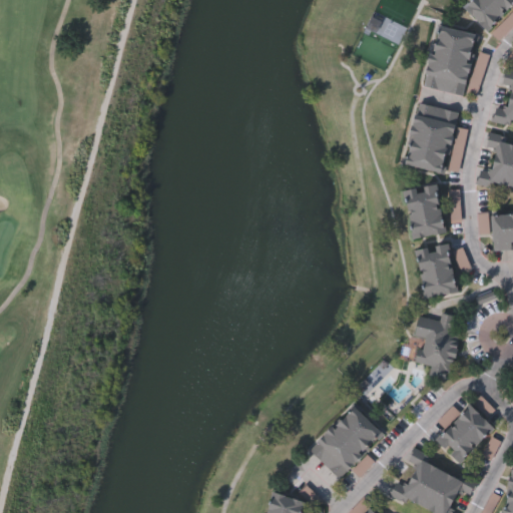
[(512,0),(512,2),(487,30),(463,8),(470,0),(512,0)]
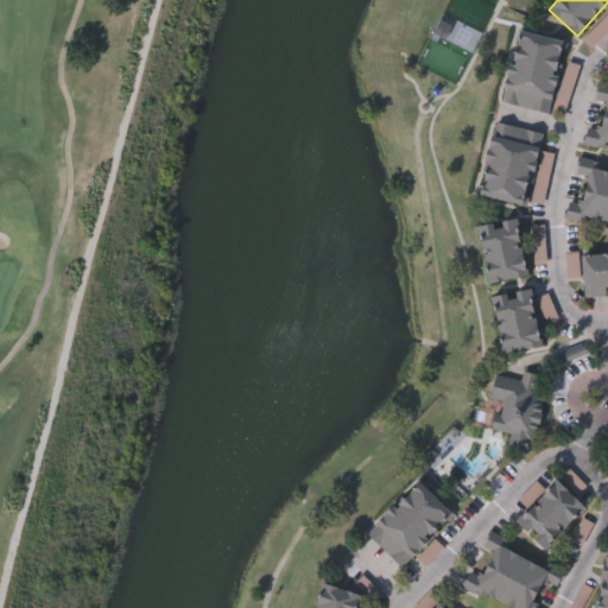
[(502,103),(514,31),(561,38),(549,111),(502,103)]
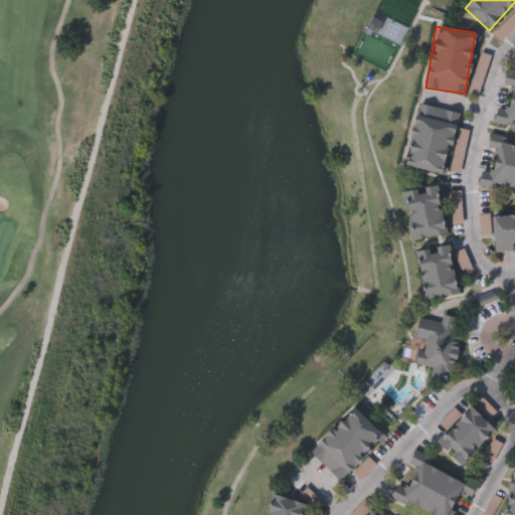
[(514,125),(495,121),(498,108),(507,110),(514,78),(514,125)]
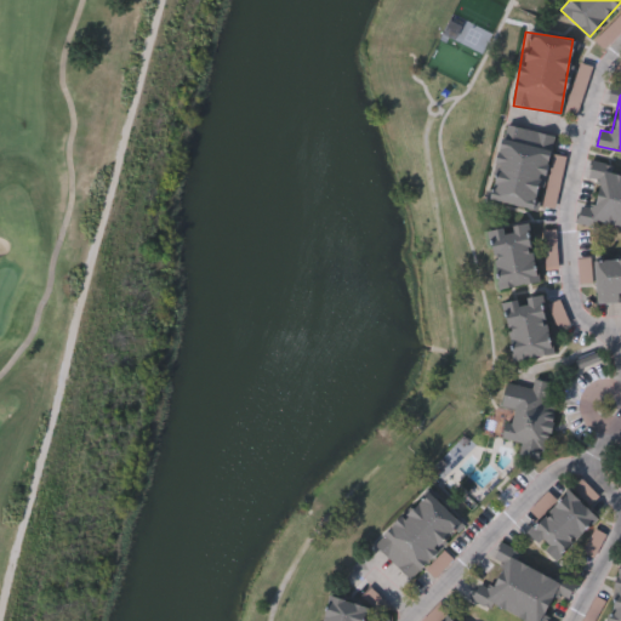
[(556,211),(488,199),(502,124),(554,134),(551,153),(565,157),(556,211)]
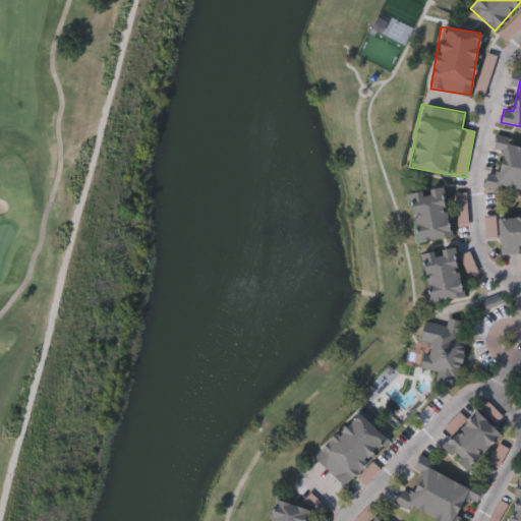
[(520,191),(507,187),(488,186),(486,186),(501,150),(512,143),(520,147),(520,191)]
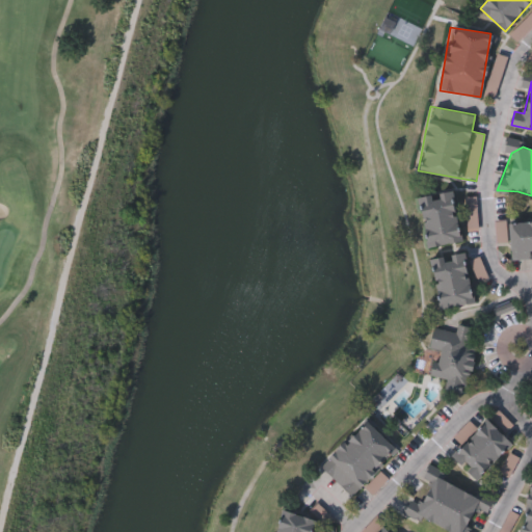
[(461,241),(427,247),(418,195),(452,190),(461,241)]
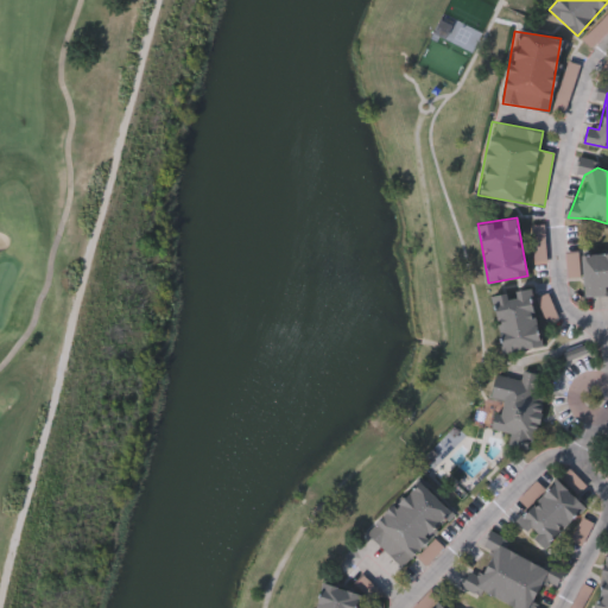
[(532,263),(532,225),(545,225),(545,263),(532,263)]
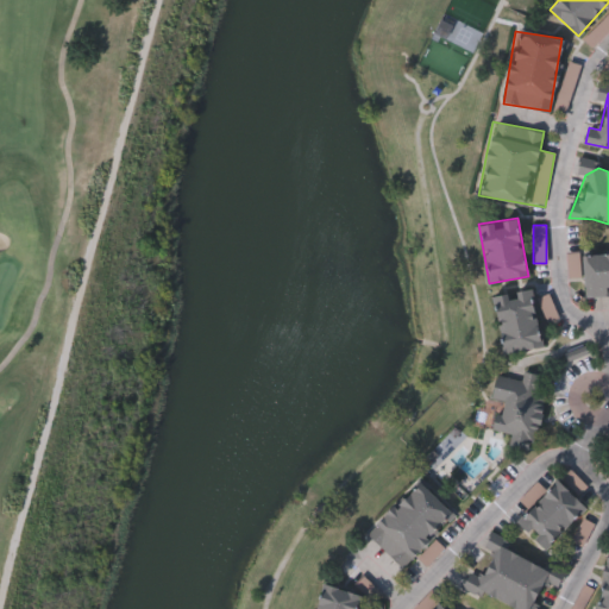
[(582,256),(608,253),(608,296),(585,299),(582,256)]
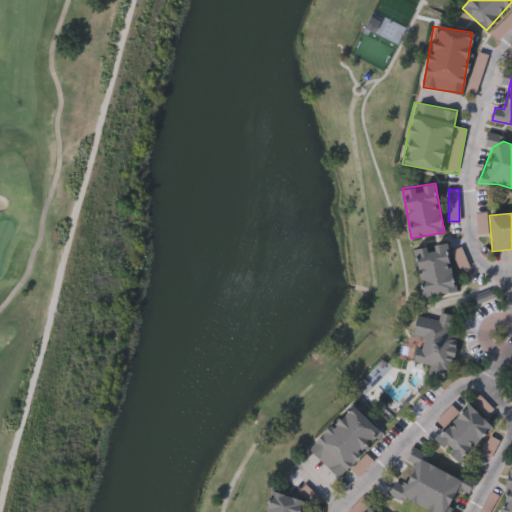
[(422,297),(414,248),(448,242),(455,292),(422,297)]
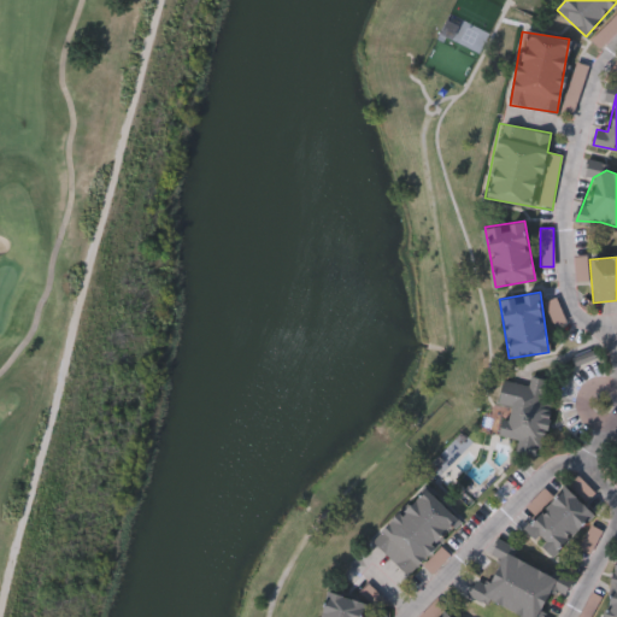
[(521,441),(500,436),(506,406),(498,404),(503,380),(528,386),(530,377),(556,382),(539,456),(518,451),(521,441)]
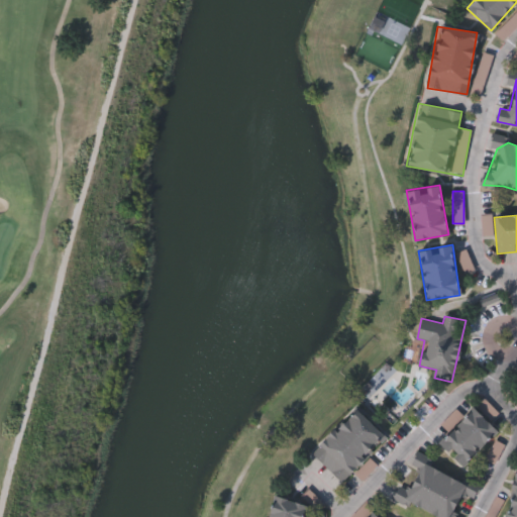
[(473,407),(475,409),(483,401),(495,412),(487,421),(497,431),(462,468),(438,444),(473,407)]
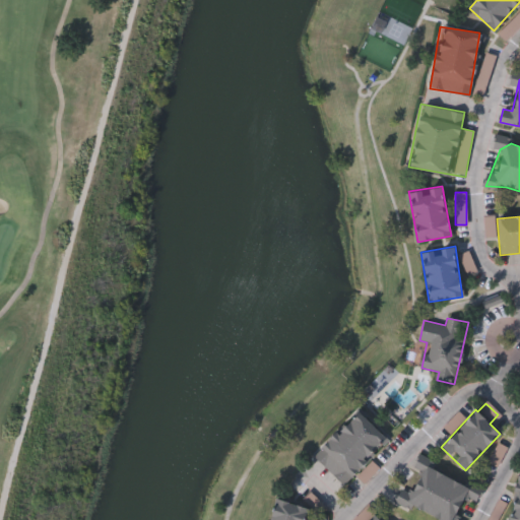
[(341,485),(313,456),(358,411),(386,440),(341,485)]
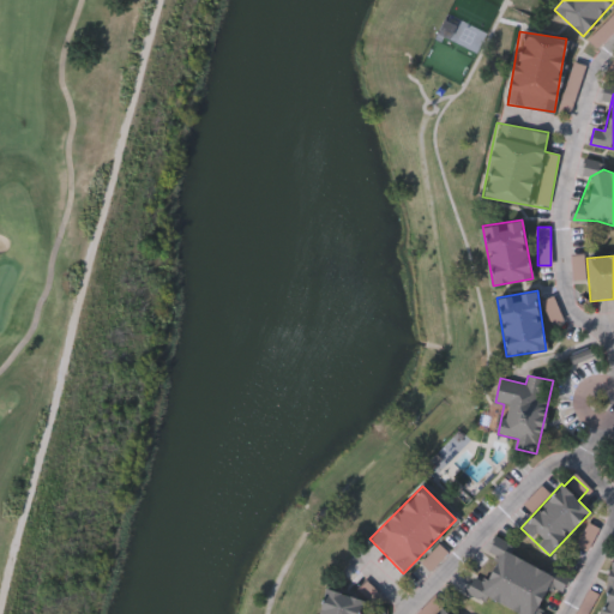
[(613,545),(613,613),(601,613),(613,545)]
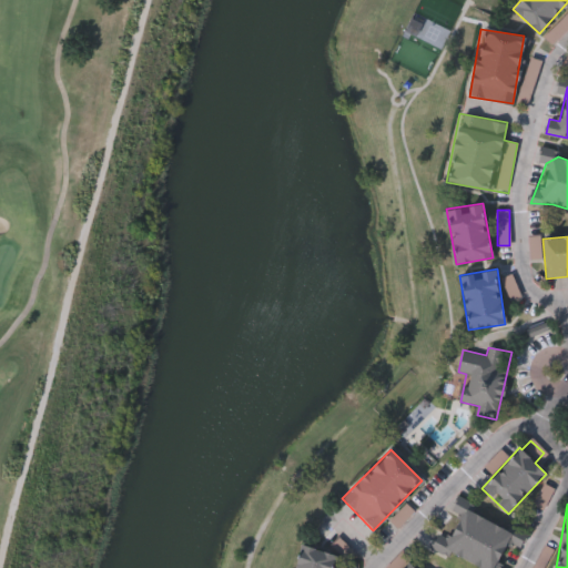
[(508,567),(469,567),(430,550),(438,535),(449,539),(463,509),(525,537),(518,549),(507,545),(499,564),(509,567),(508,567)]
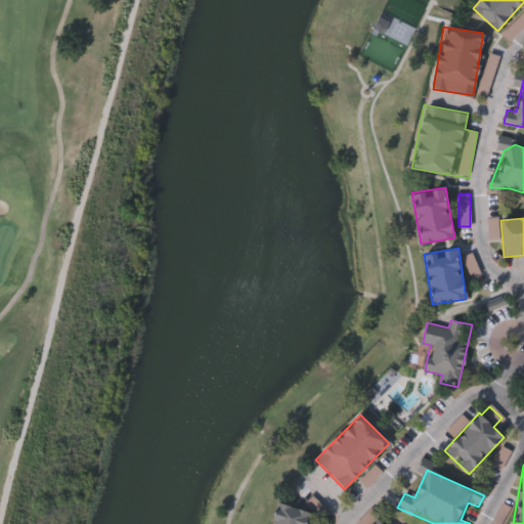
[(270,523),(276,503),(302,510),(305,498),(326,504),(322,519),(309,515),(306,523),(270,523)]
